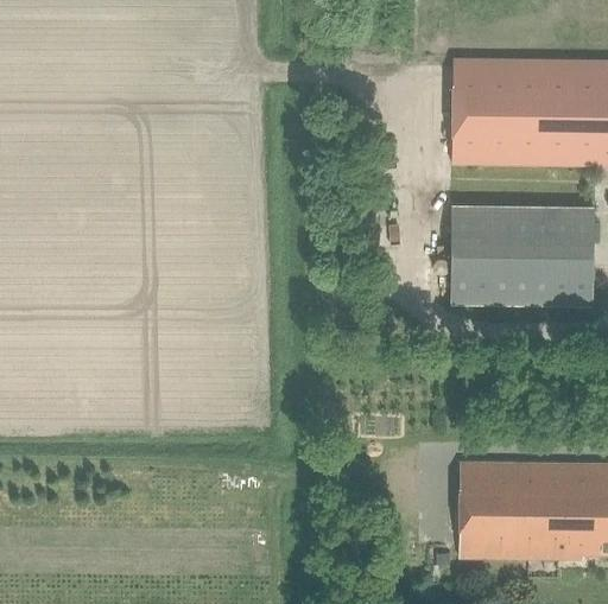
[(607,57),(453,57),(451,160),(607,161),(607,57)]
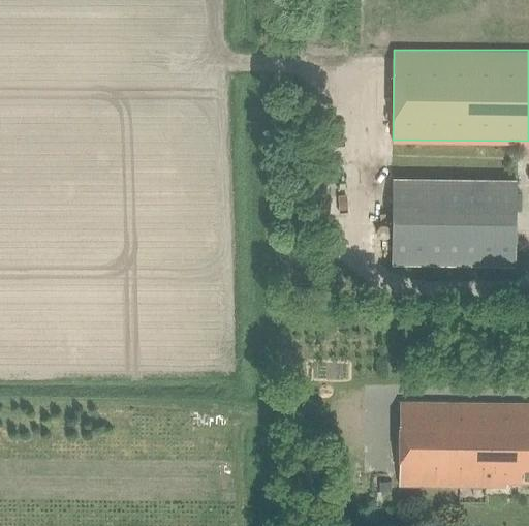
[(516,263),(517,180),(393,178),(392,260),(516,263)]
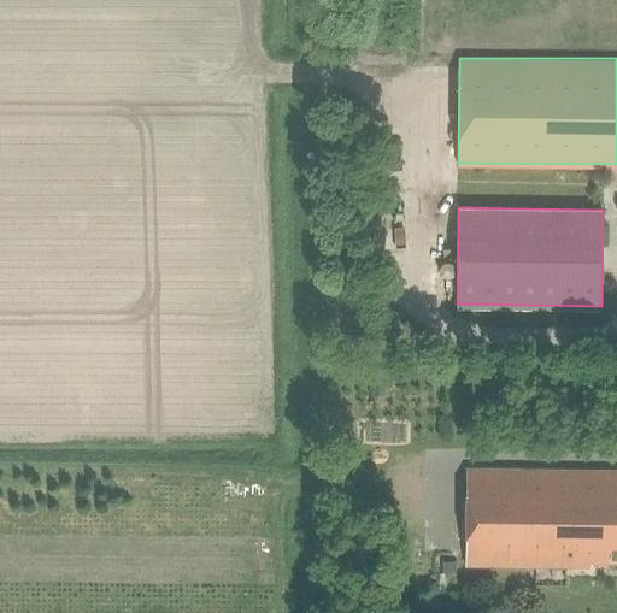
[(616,560),(616,469),(466,467),(465,564),(592,565),(592,560),(616,560)]
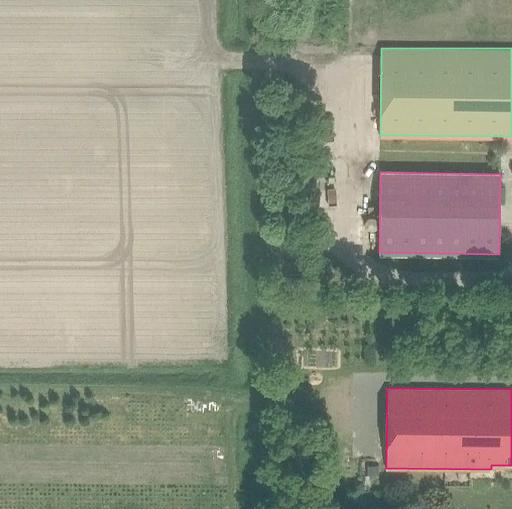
[(367,464),(367,474),(375,474),(376,464),(367,464)]
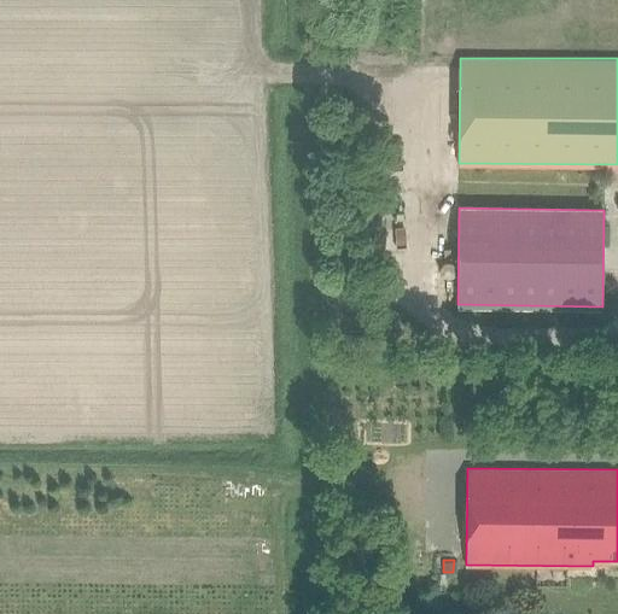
[(436,572),(436,590),(445,590),(445,572),(436,572)]
